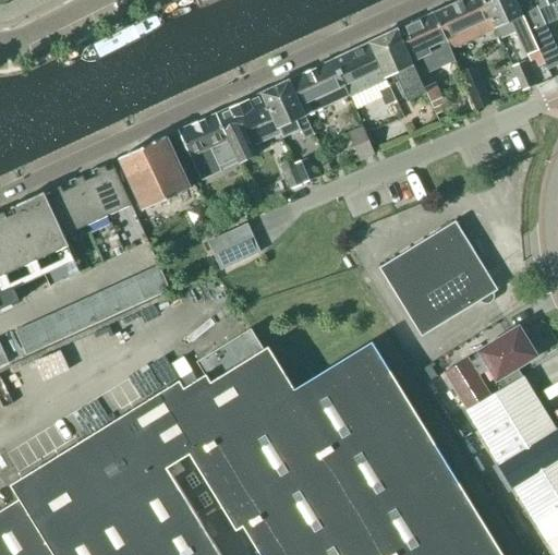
[(199,0),(185,8),(193,22),(235,0),(199,0)]
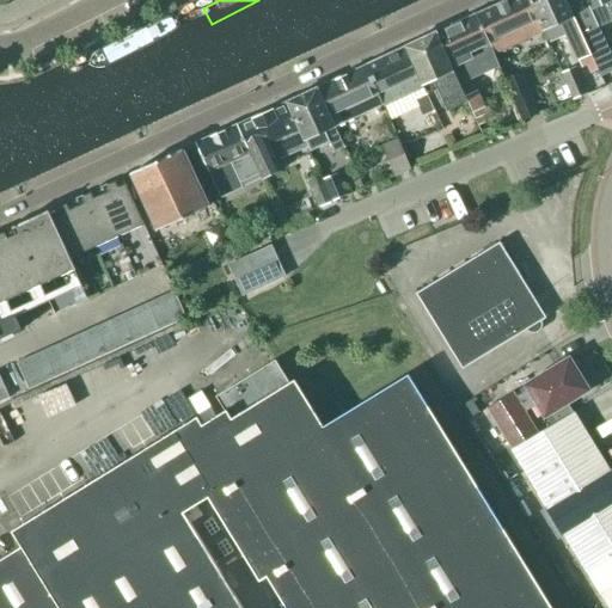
[(521,25),(538,18),(539,17),(531,0),(502,0),(476,12),(499,65),(500,65),(494,50),(526,36),(521,25)]
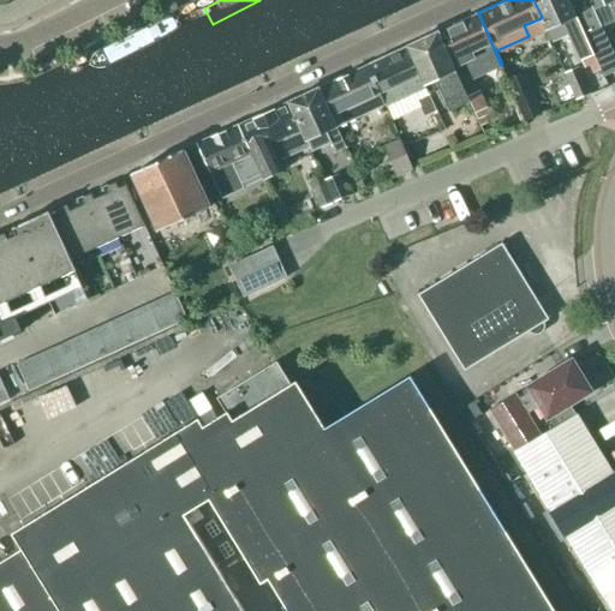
[(593,53),(592,49),(569,0),(533,0),(542,17),(541,18),(545,29),(563,21),(580,59),(584,66),(590,64),(596,78),(604,73),(593,53)]
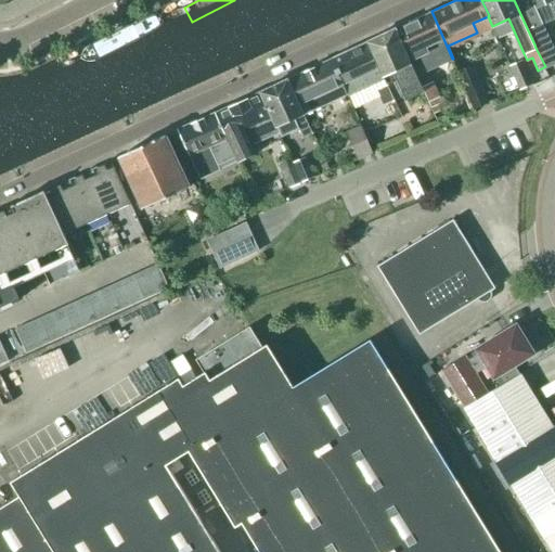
[(514,0),(534,45),(551,37),(536,7),(547,0),(514,0)]
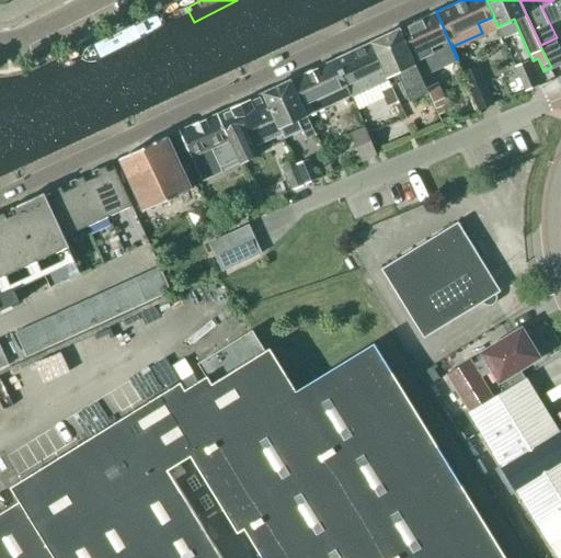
[(431,71),(457,59),(436,11),(399,29),(425,83),(435,79),(431,71)]
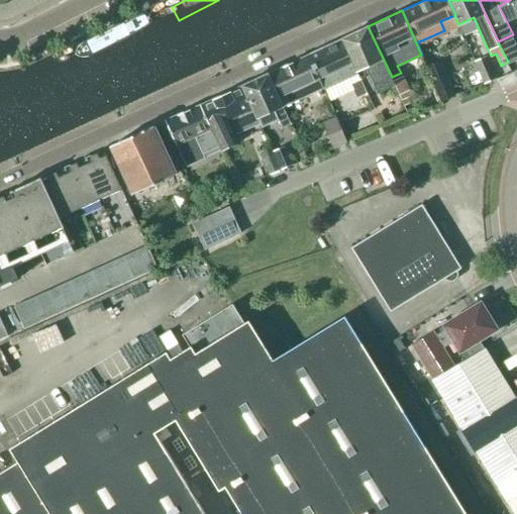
[(152,16),(85,50),(79,61),(91,63),(159,28),(152,16)]
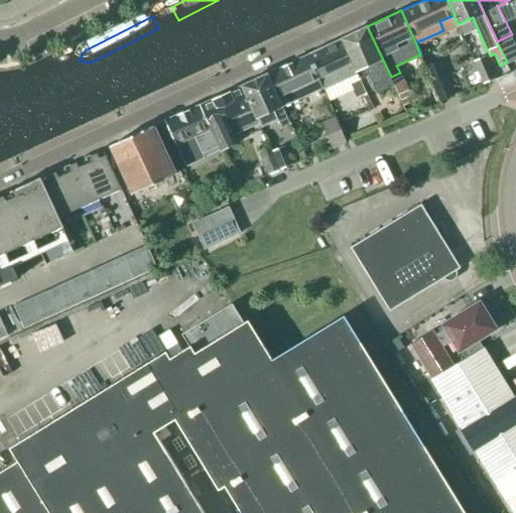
[(391,79),(391,77),(367,26),(344,36),(360,77),(370,73),(378,92),(394,84),(391,79)]
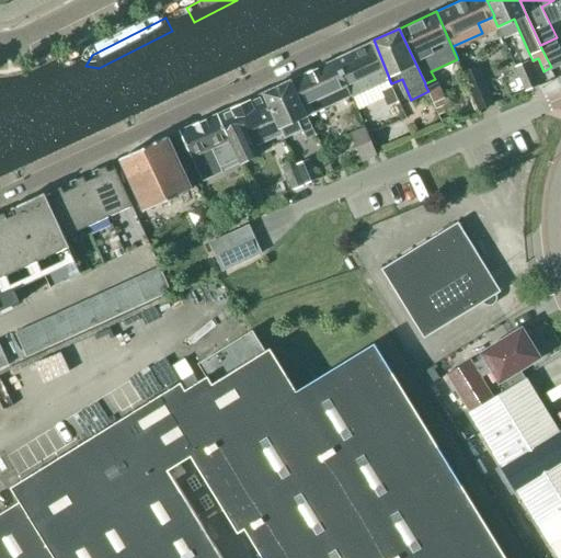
[(541,48),(551,67),(551,68),(560,63),(560,47),(560,45),(557,37),(540,45),(541,48)]
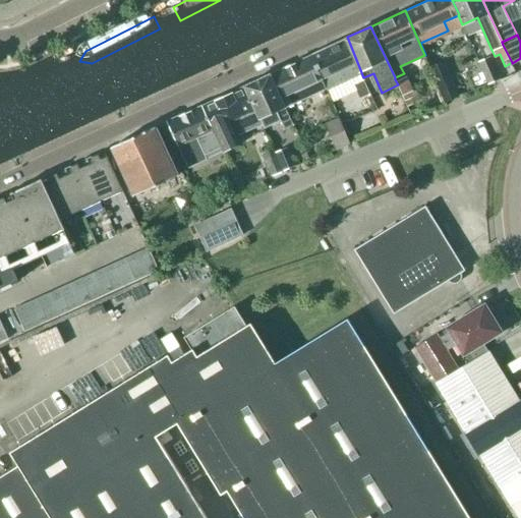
[(369,92),(363,77),(347,37),(312,53),(324,77),(337,71),(341,78),(350,74),(359,97),(369,92)]
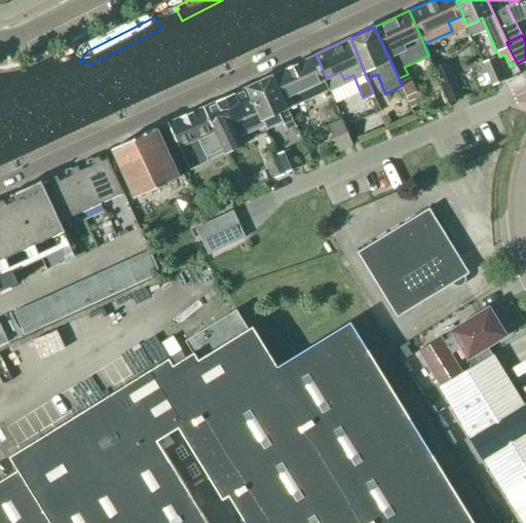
[(326,78),(327,78),(315,53),(272,73),(288,107),(289,107),(330,87),(326,78)]
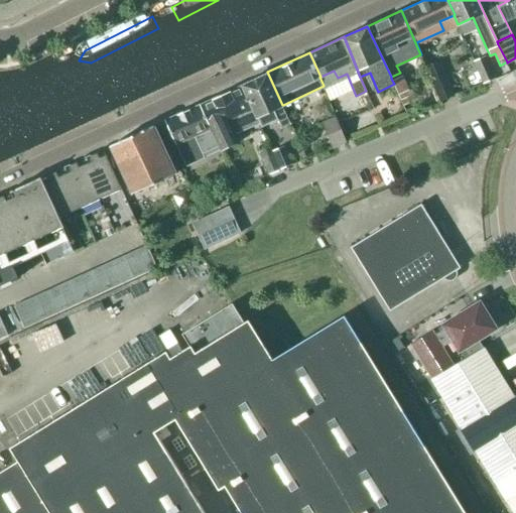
[(484,81),(495,77),(487,55),(476,59),(484,81)]
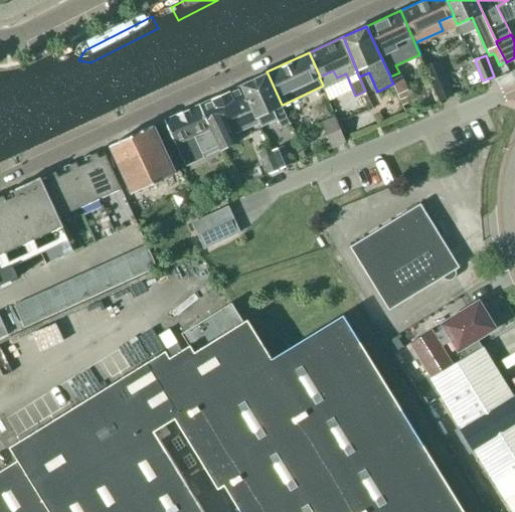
[(440,99),(453,93),(439,59),(425,64),(440,99)]
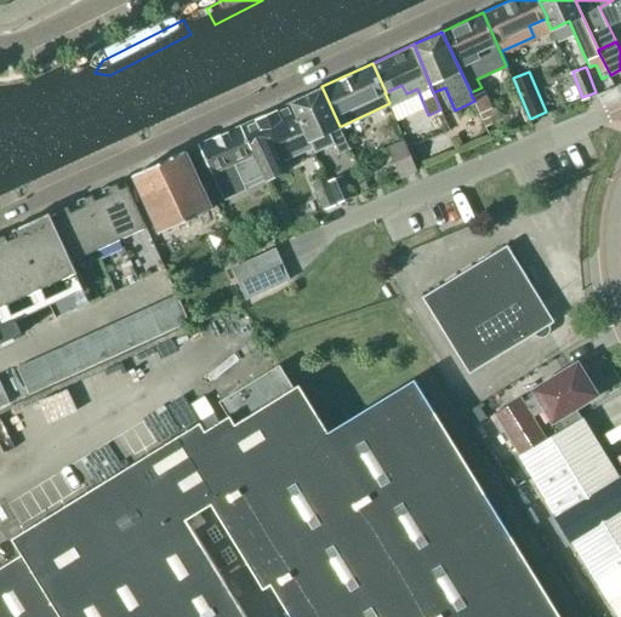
[(349,147),(341,126),(340,126),(322,86),(291,101),(309,140),(311,140),(330,131),(340,152),(349,147)]
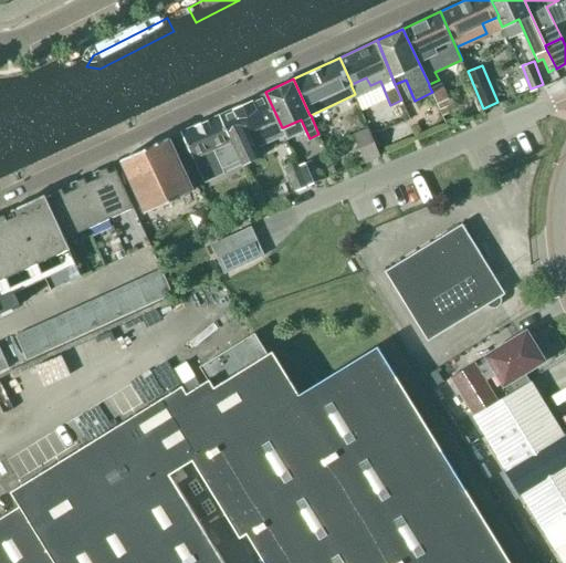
[(437,101),(443,98),(449,96),(441,81),(429,86),(432,92),(437,101)]
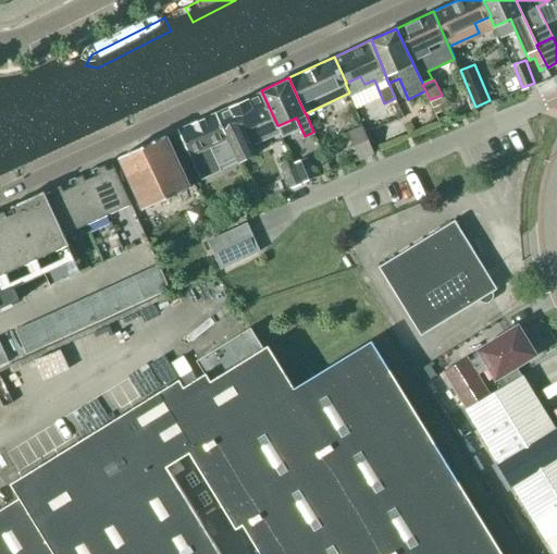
[(281,131),(279,125),(277,125),(261,90),(215,111),(238,159),(239,161),(256,154),(251,145),(281,131)]
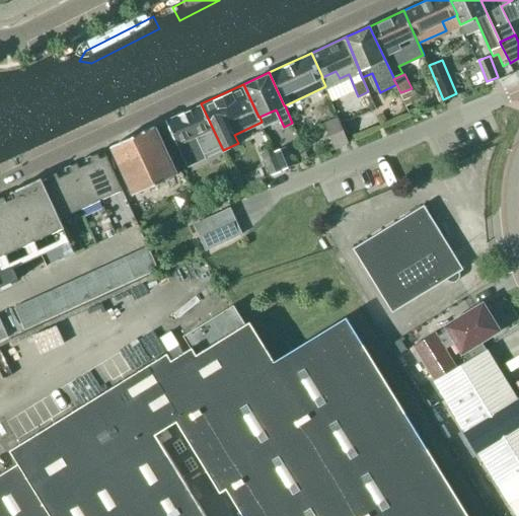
[(406,90),(400,92),(410,112),(415,109),(406,90)]
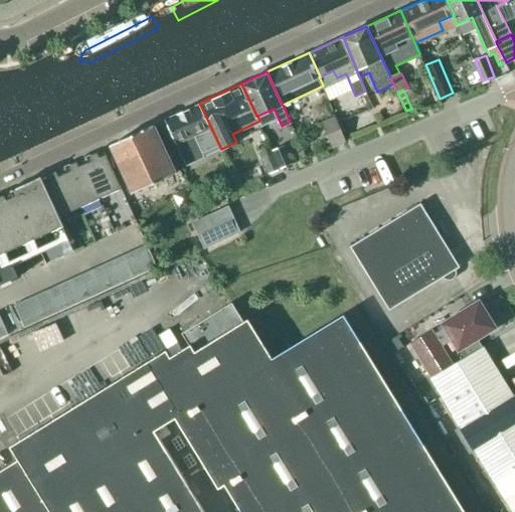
[(203,155),(220,147),(199,103),(165,119),(185,164),(203,156),(203,155)]
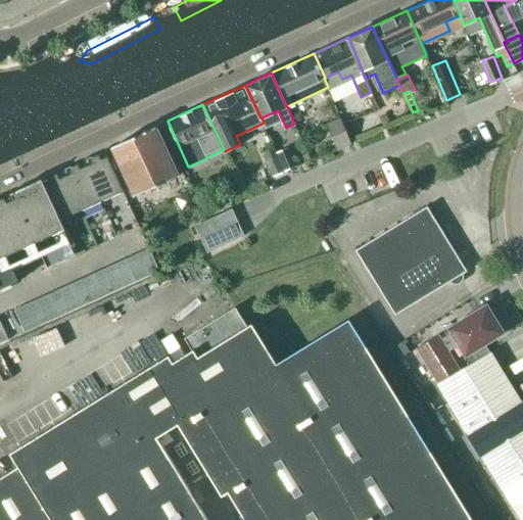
[(337,149),(352,143),(340,116),(327,122),(337,149)]
